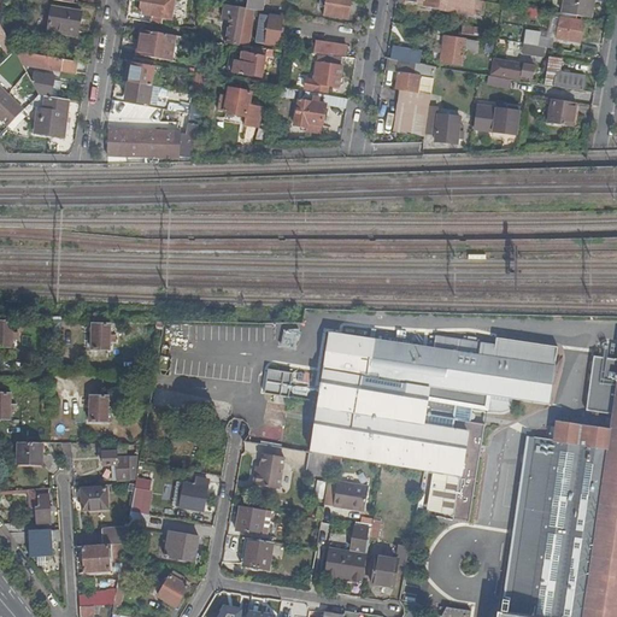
[(141,0),(139,13),(162,17),(163,13),(165,13),(166,12),(170,13),(171,0),(141,0)]
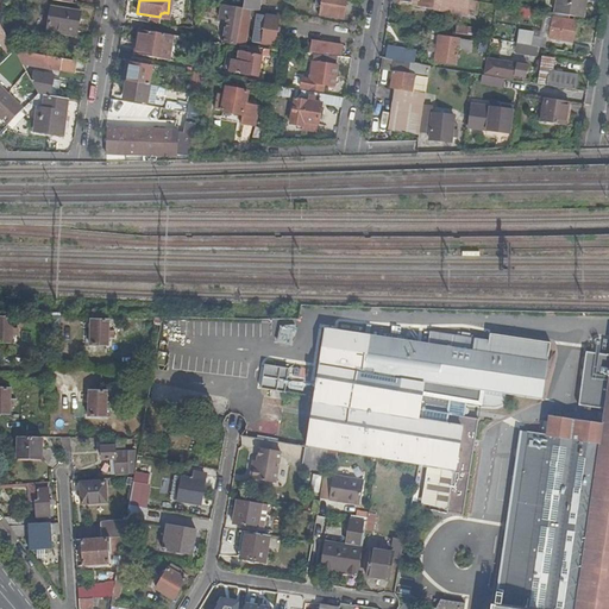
[(345,0),(356,0),(360,0),(321,0),(319,14),(343,18),(345,0)]
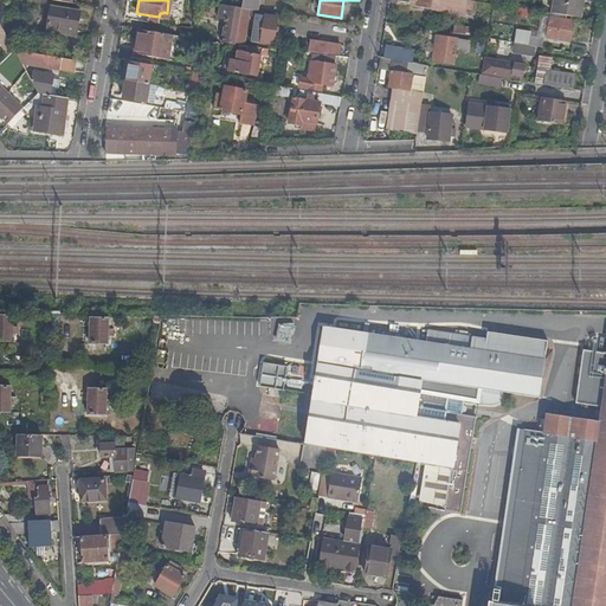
[(455,13),(456,0),(421,0),(421,7),(455,13)]
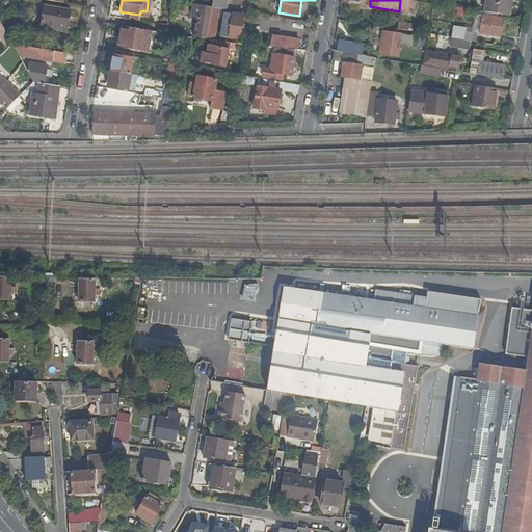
[(486,0),(484,11),(509,16),(511,2),(509,2),(509,0),(486,0)]
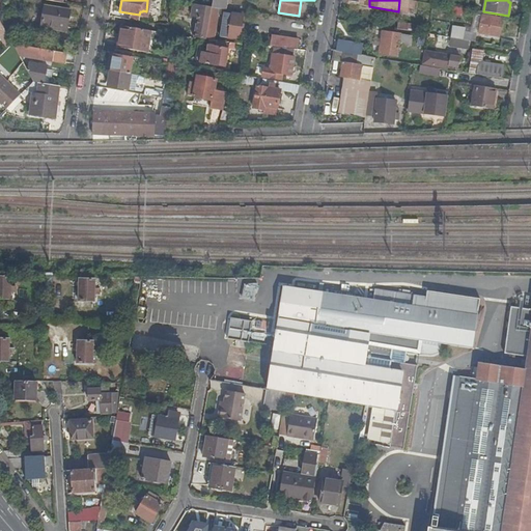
[(195,36),(205,38),(212,6),(205,5),(194,3),(192,15),(198,17),(195,36)]
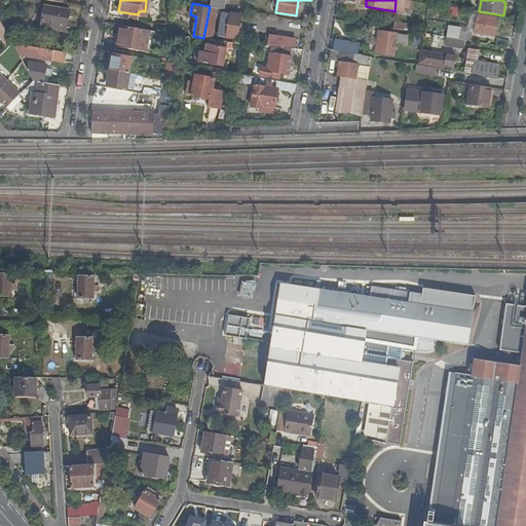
[(51,25),(66,28),(69,10),(44,6),(40,27),(51,29),(51,25)]
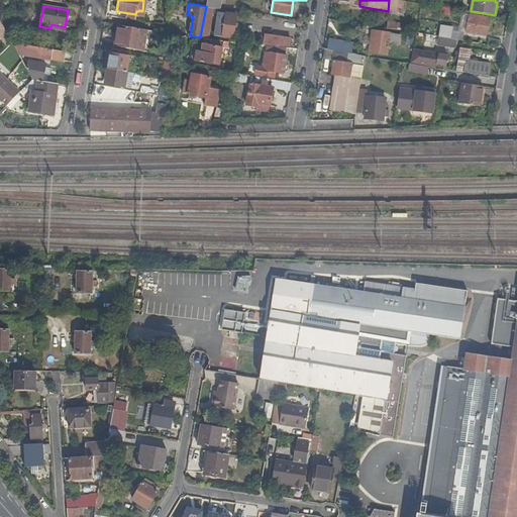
[(200,37),(200,38),(207,39),(212,12),(214,12),(215,11),(218,12),(214,35),(233,38),(236,17),(237,11),(215,7),(206,6),(200,37)]
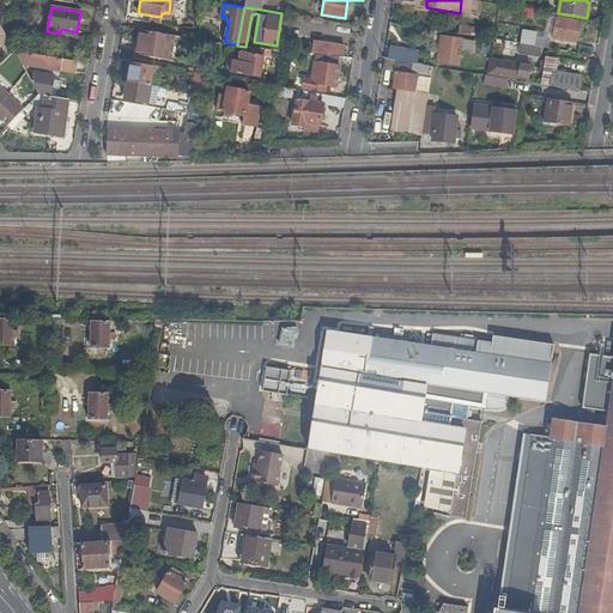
[(572,17),(551,13),(551,18),(556,19),(553,38),(576,43),(580,22),(572,20),(572,17)]
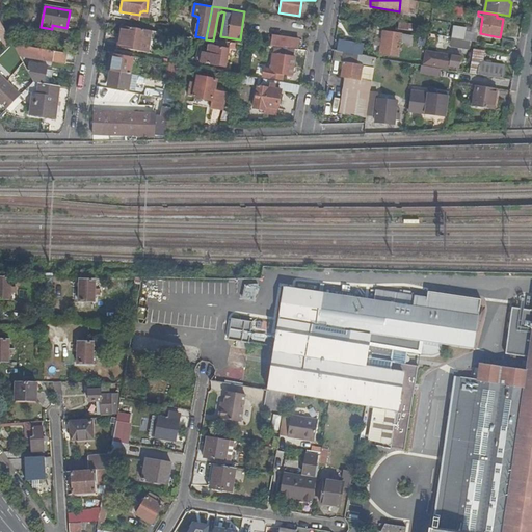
[(0,34),(6,47),(11,43),(0,21),(0,34)]
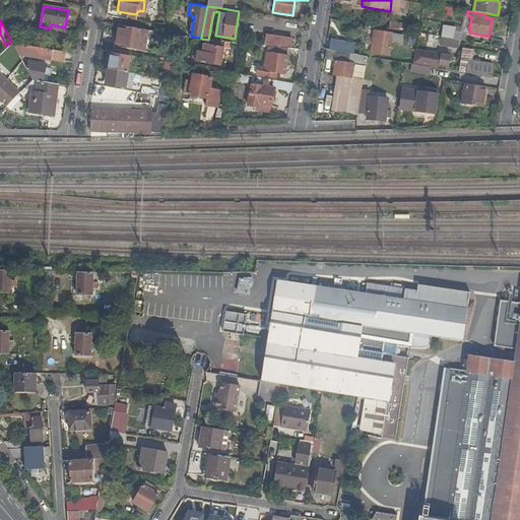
[(149,30),(119,24),(115,46),(145,52),(149,30)]
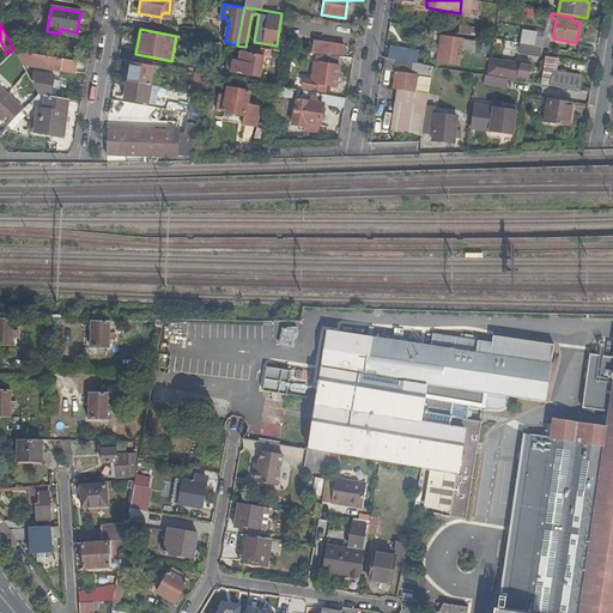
[(461,48),(462,40),(441,37),(437,61),(459,65),(461,48)]
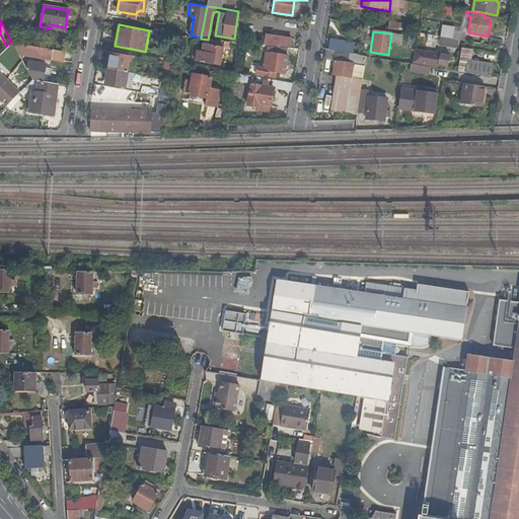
[(454,31),(453,32),(448,31),(447,38),(464,41),(465,33),(454,31)]
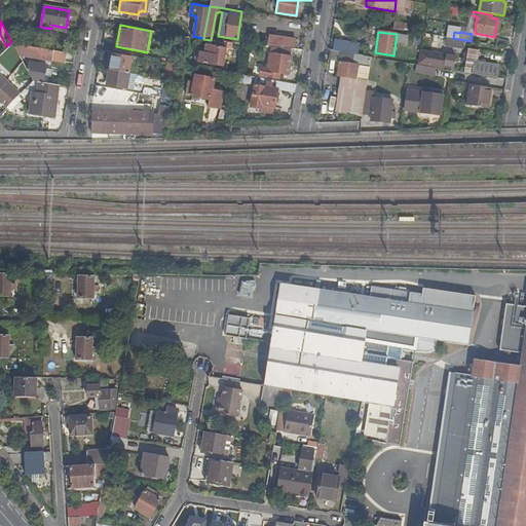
[(270,45),(282,47),(282,45),(295,47),(296,39),(271,35),(270,45)]
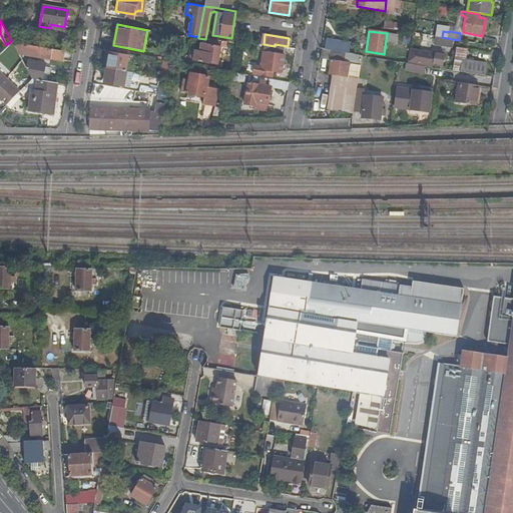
[(456,40),(433,36),(432,43),(455,47),(456,40)]
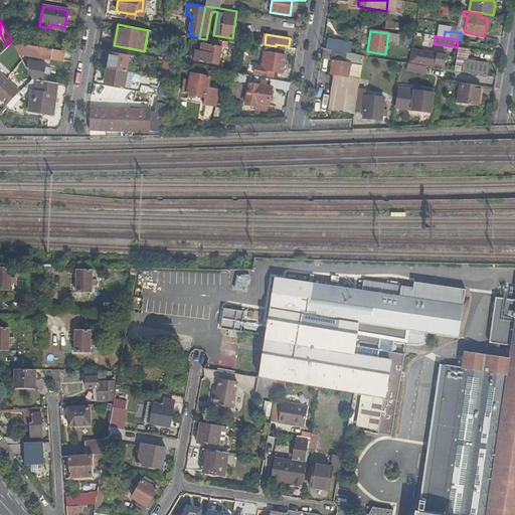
[(222,41),(210,39),(207,51),(207,54),(206,62),(218,64),(222,41)]
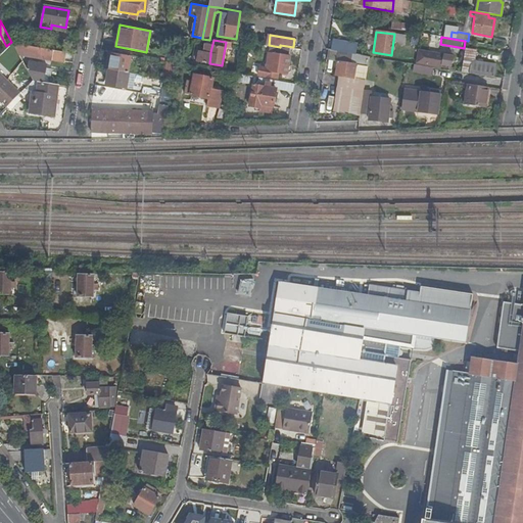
[(336,51),(351,53),(353,46),(338,43),(336,51)]
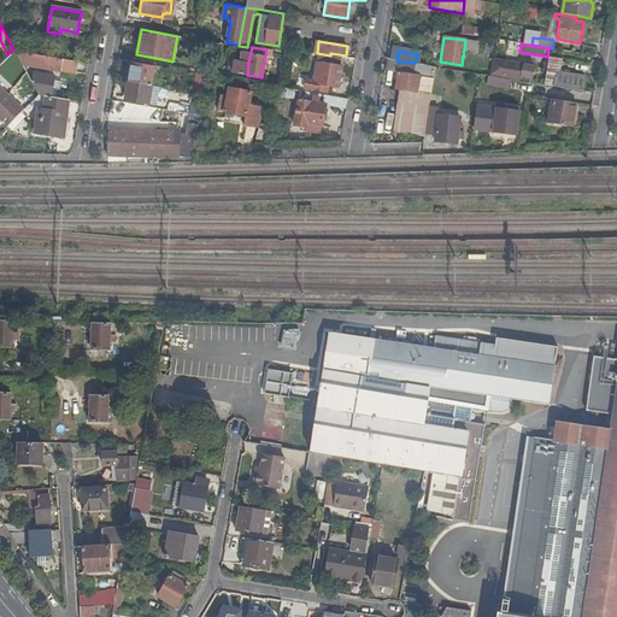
[(76,75),(78,63),(15,52),(22,65),(76,75)]
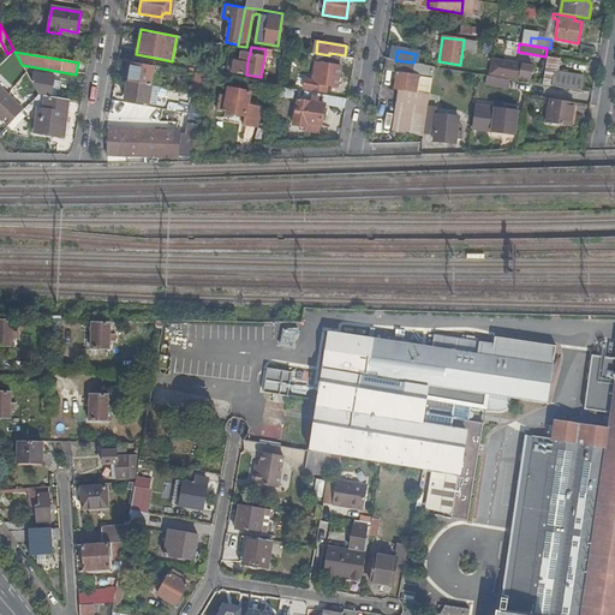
[(329,55),(316,54),(312,76),(309,76),(309,79),(304,78),(303,88),(326,93),(327,84),(339,85),(342,64),(330,63),(332,55),(329,55)]
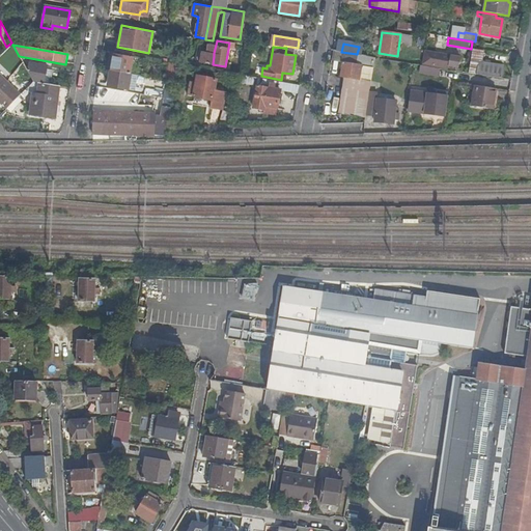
[(357,62),(358,54),(357,54),(341,52),(334,51),(332,60),(342,62),(346,63),(346,60),(354,61),(357,62)]
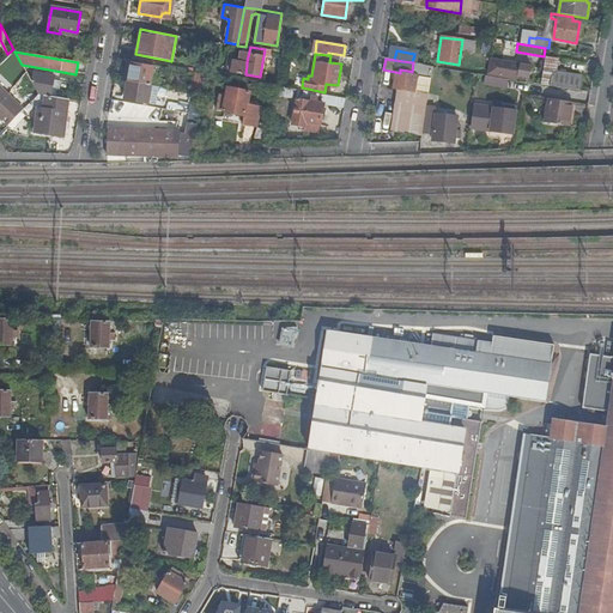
[(528,82),(532,67),(491,59),(487,73),(528,82)]
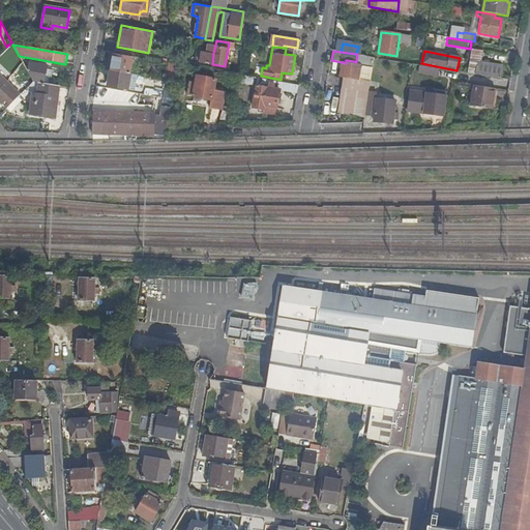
[(364,115),(375,57),(357,54),(356,62),(353,61),(352,64),(346,63),(342,62),(340,76),(355,79),(354,88),(339,86),(334,111),(364,115)]
